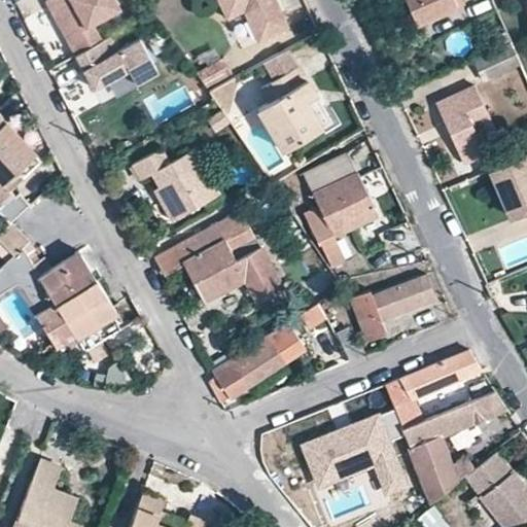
[(43,0),(74,51),(100,37),(90,20),(117,4),(114,0),(43,0)]
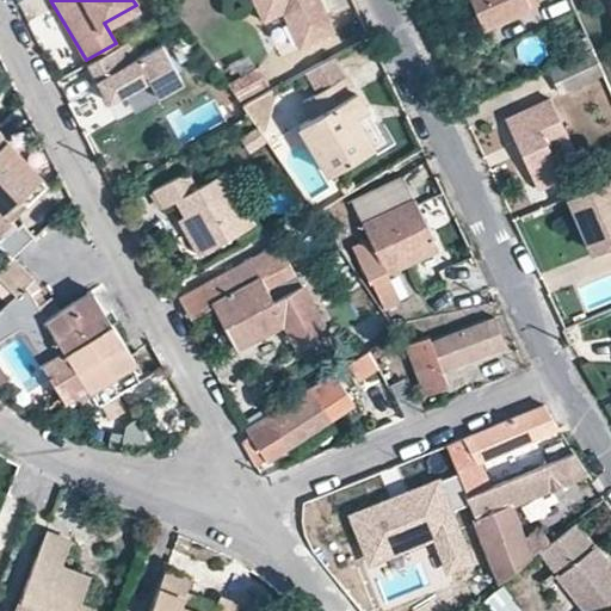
[(320,0),(253,0),(263,20),(284,11),(300,45),(333,30),(320,0)]
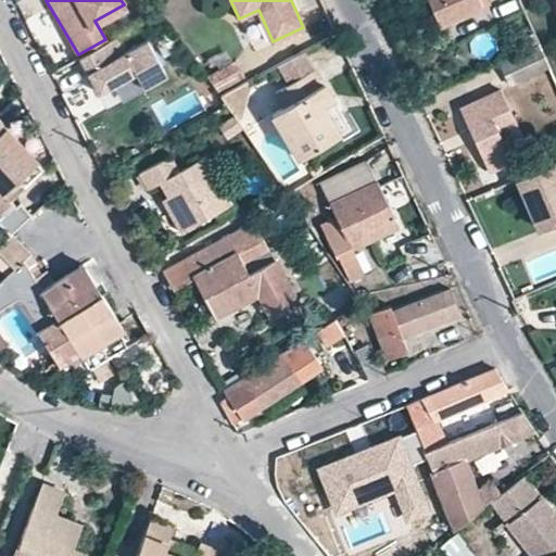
[(426,0),(436,22),(479,2),(478,0),(426,0)]
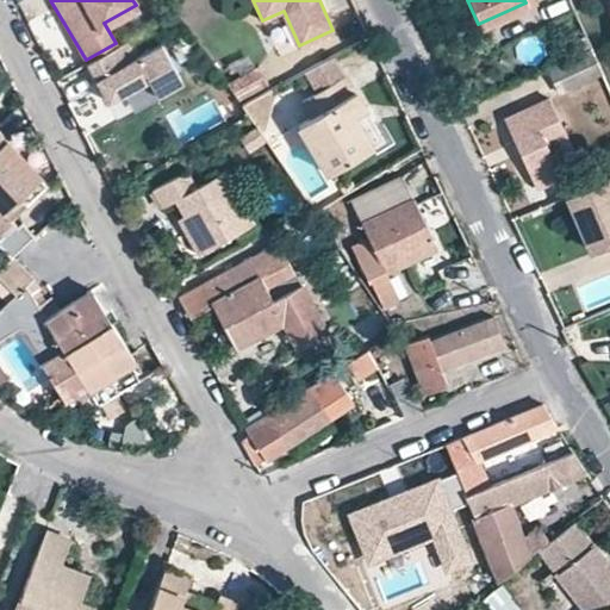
[(116,43),(86,60),(110,99),(149,75),(135,53),(125,37),(116,43)]
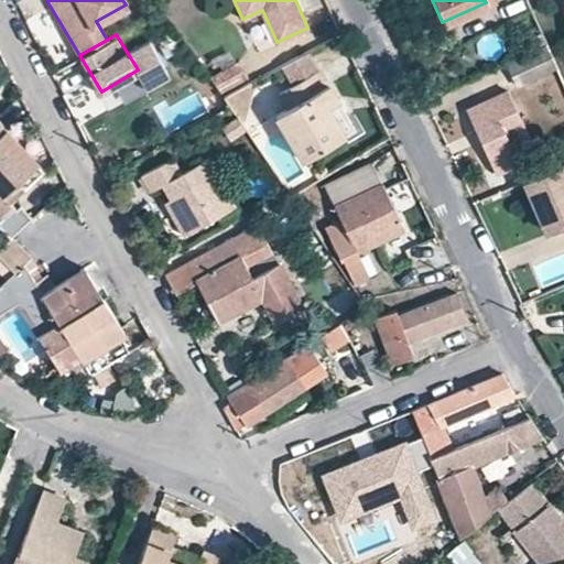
[(145,35),(125,49),(138,69),(145,84),(167,72),(145,35)]
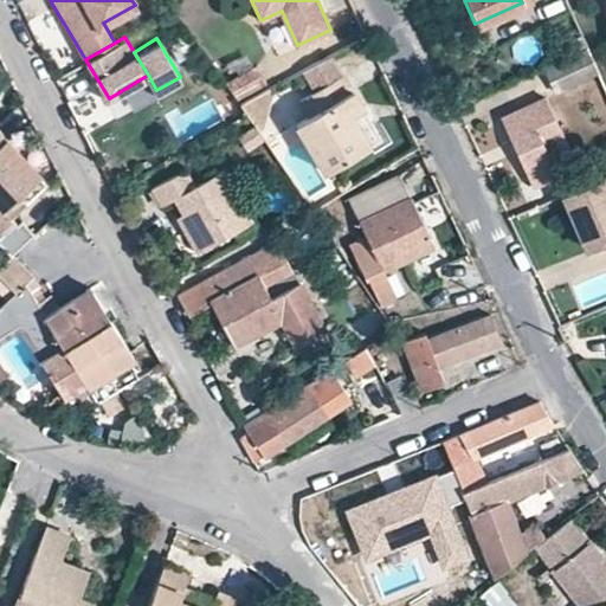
[(590,46),(548,66),(559,92),(601,73),(590,46)]
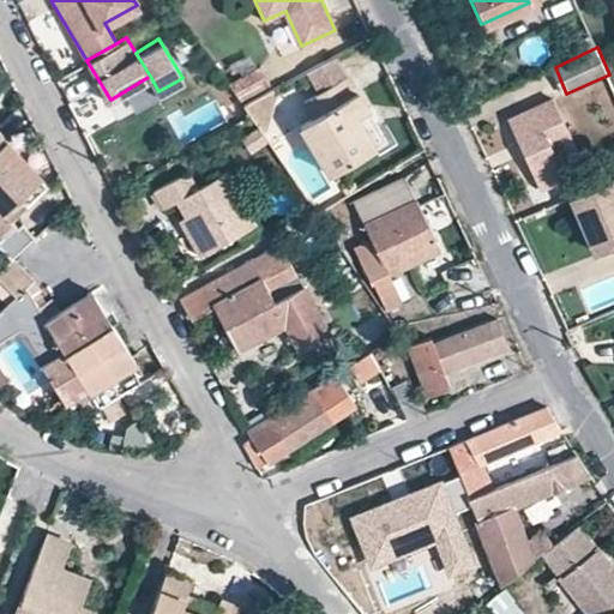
[(301,71),(313,91),(345,72),(333,52),(301,71)]
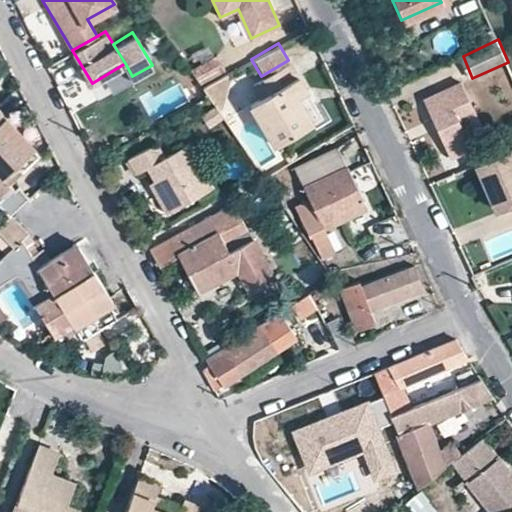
[(212,55),(191,69),(198,80),(220,67),(212,55)]
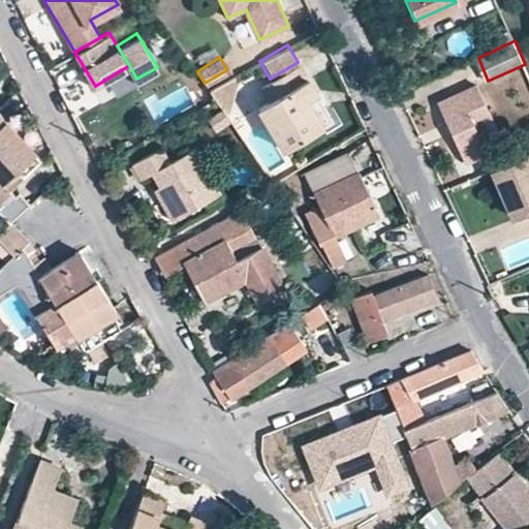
[(282,149),(322,125),(306,98),(316,93),(298,62),(270,79),(268,81),(275,94),(256,105),(282,149)]
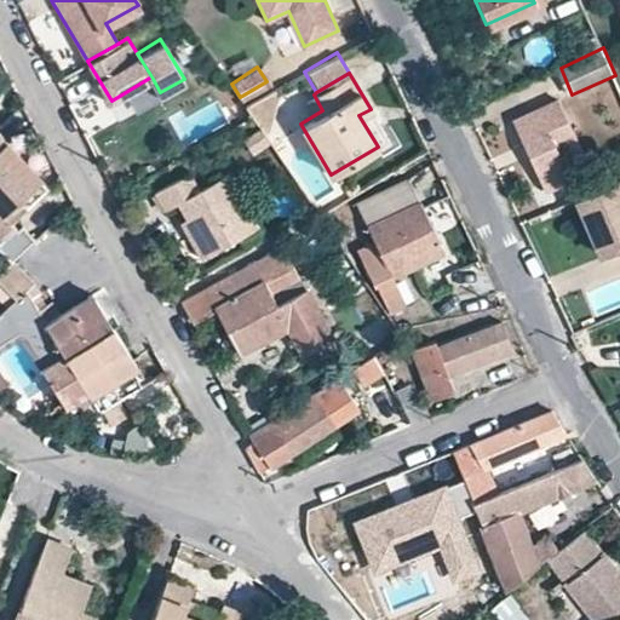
[(275,93),(273,87),(244,103),(265,133),(275,93)]
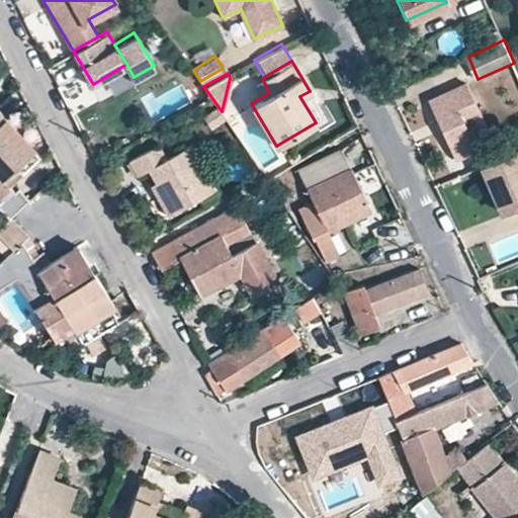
[(476,113),(462,84),(427,100),(455,160),(476,151),(462,117),(476,113)]
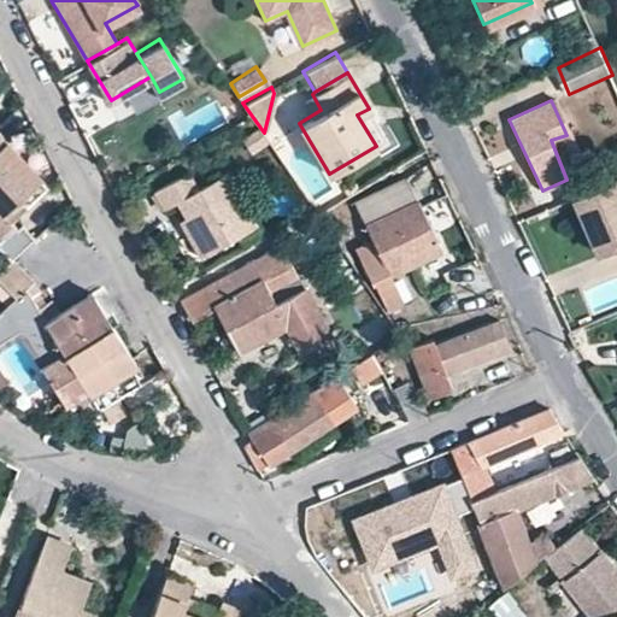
[(357,115),(376,146),(387,139),(369,109),(357,115)]
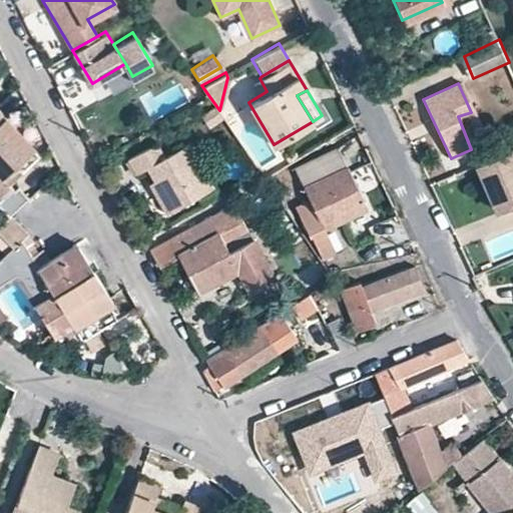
[(0,204),(1,205),(23,186),(18,181),(18,175),(22,172),(17,166),(35,149),(8,118),(0,124),(0,204)]
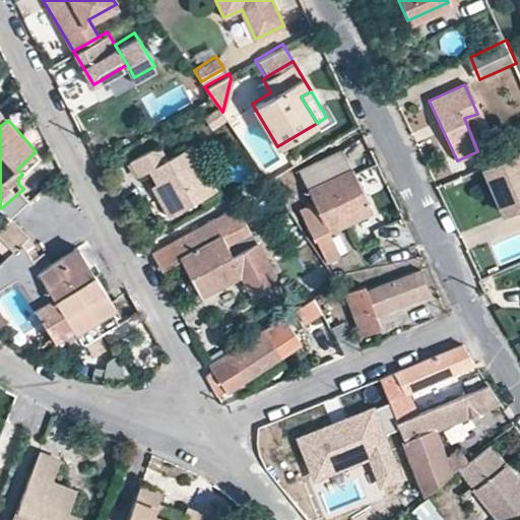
[(158,187),(175,216),(217,192),(191,147),(163,164),(155,151),(129,166),(137,180),(150,173),(158,187)]
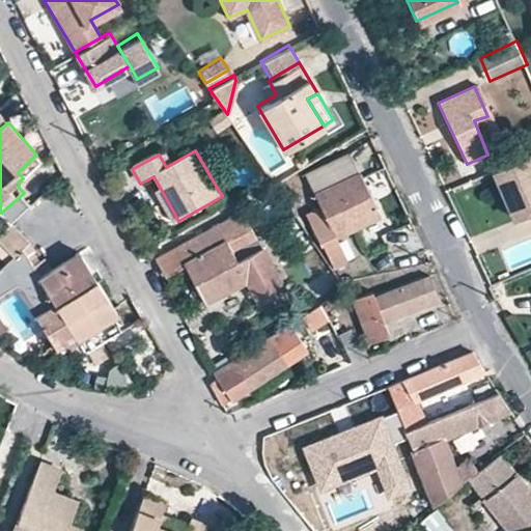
[(347,151),(303,172),(318,205),(303,213),(317,244),(319,243),(331,267),(344,260),(333,234),(352,226),(376,215),(347,151)]
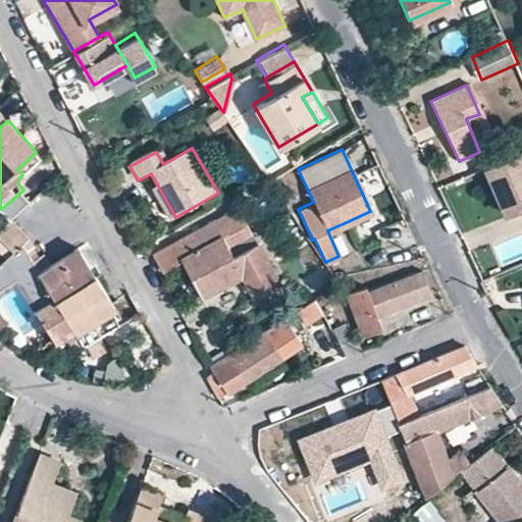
[(499,193),(507,211),(521,204),(521,150),(487,166),(496,186),(499,193)]
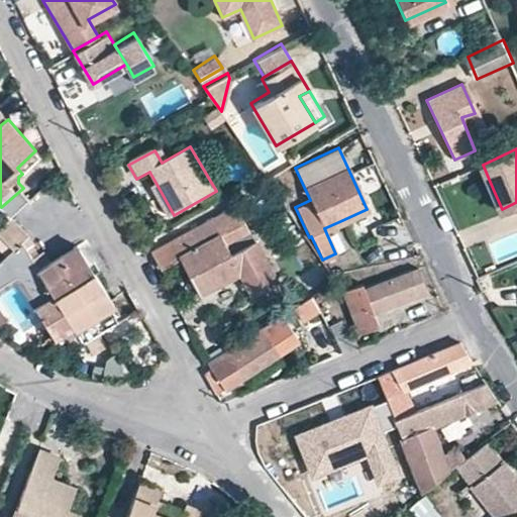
[(169,218),(174,215),(158,186),(152,189),(169,218)]
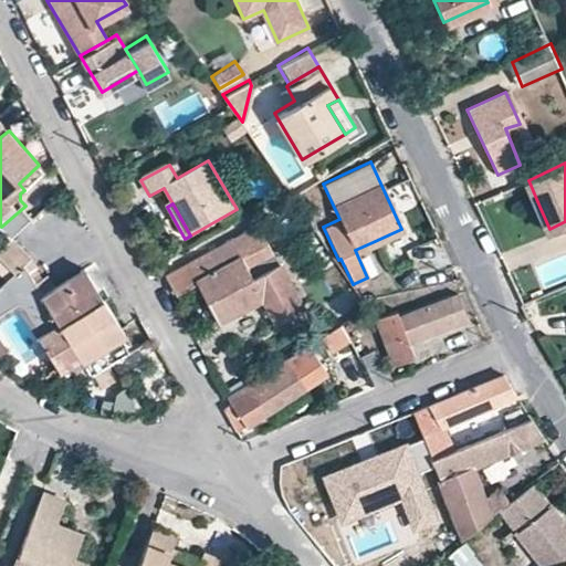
[(221,328),(264,305),(274,324),(303,310),(279,265),(251,280),(244,266),(271,253),(258,228),(168,276),(178,295),(197,284),(221,328)]
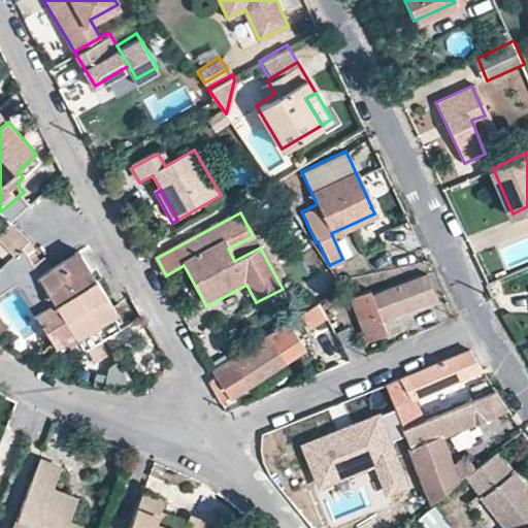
[(33,244),(15,227),(2,240),(20,258),(33,244)]
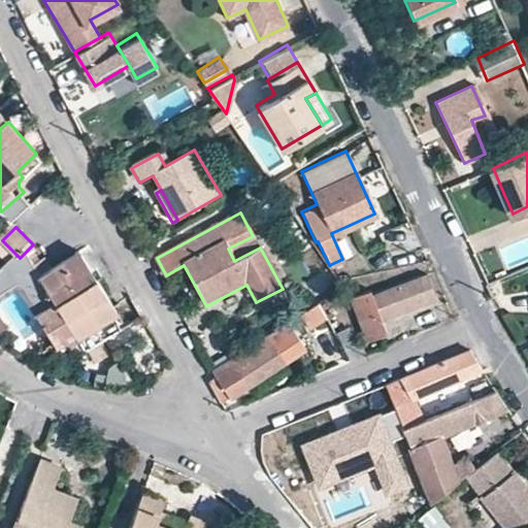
[(43,263),(33,244),(20,258),(0,275),(0,295),(23,283),(60,350),(83,337),(79,331),(118,308),(84,251),(42,275),(37,266),(43,263)]
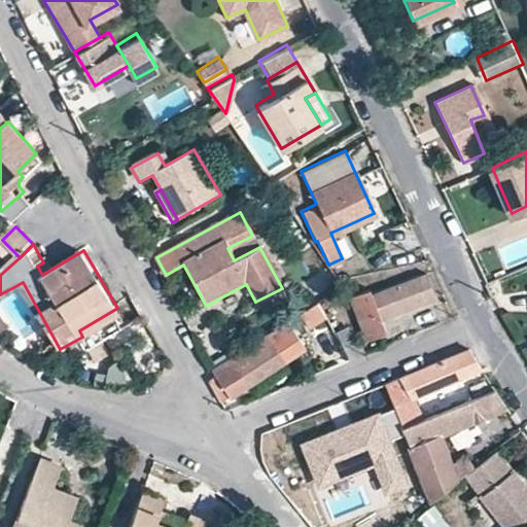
[(374,292),(353,300),(369,341),(388,334),(383,321),(435,301),(427,278),(375,297),(374,292)]
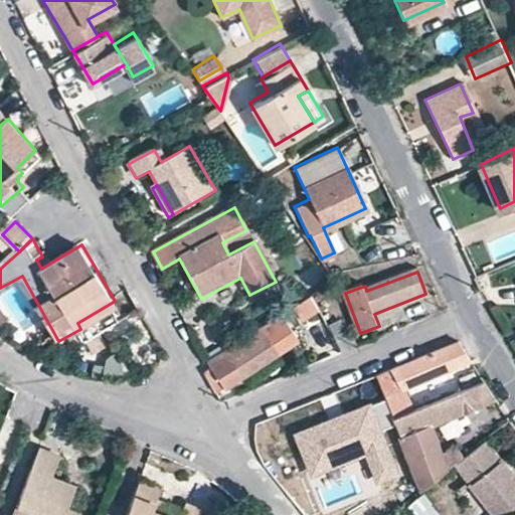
[(118,307),(115,301),(77,323),(80,329),(118,307)]
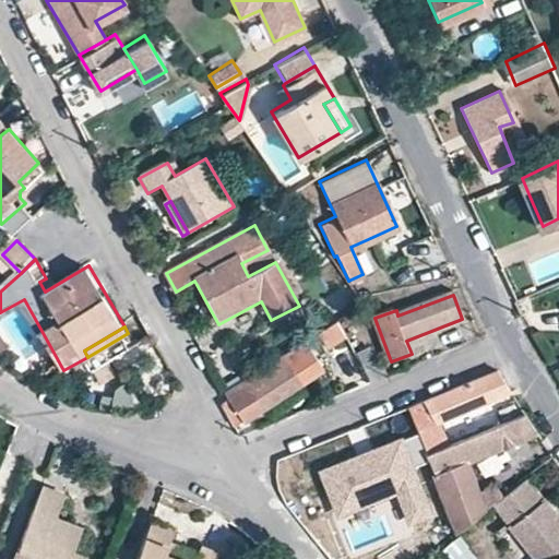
[(226,395),(229,402),(223,406),(236,428),(326,373),(309,345),(226,395)]
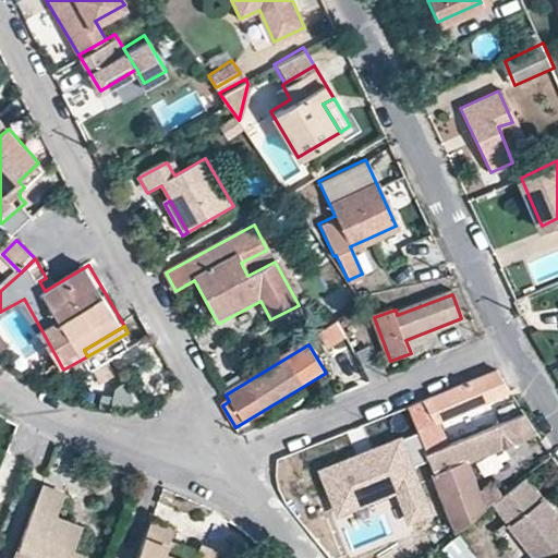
[(359,355),(370,377),(385,371),(376,349),(359,355)]
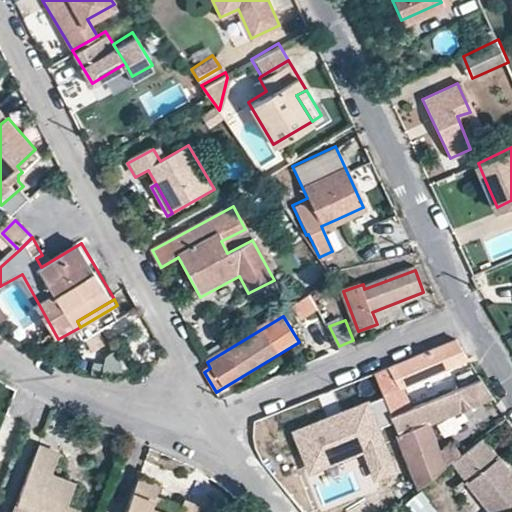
[(390,417),(410,409),(401,388),(469,361),(456,340),(373,374),(382,398),(390,417)]
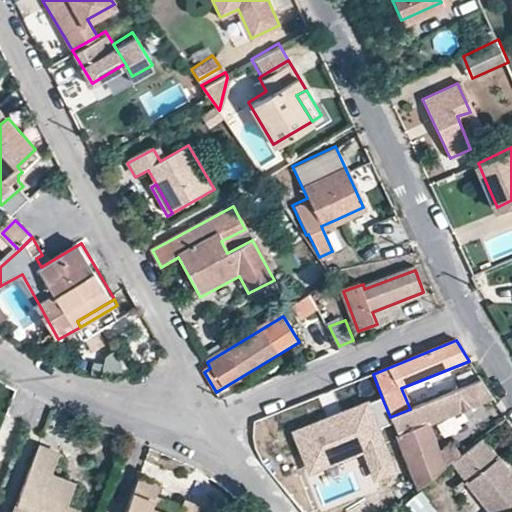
[(492,398),(481,380),(410,409),(390,417),(392,423),(419,489),(451,465),(454,463),(461,458),(454,446),(439,453),(429,425),(492,398)]
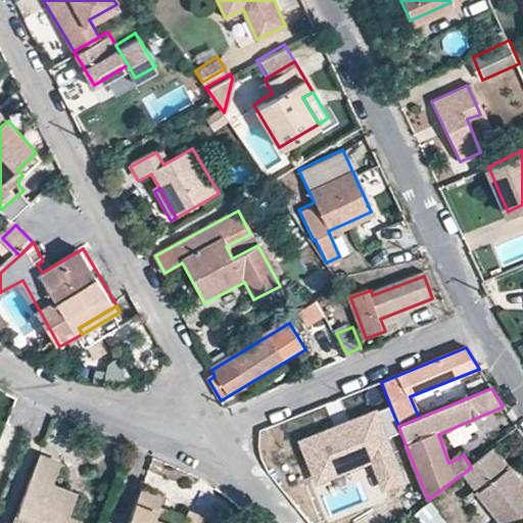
[(398,426),(390,407),(348,423),(350,427),(336,433),(335,429),(303,441),(308,456),(306,457),(316,479),(330,473),(331,475),(350,468),(349,465),(373,456),(377,465),(375,466),(383,488),(400,480),(384,439),(400,432),(398,426)]
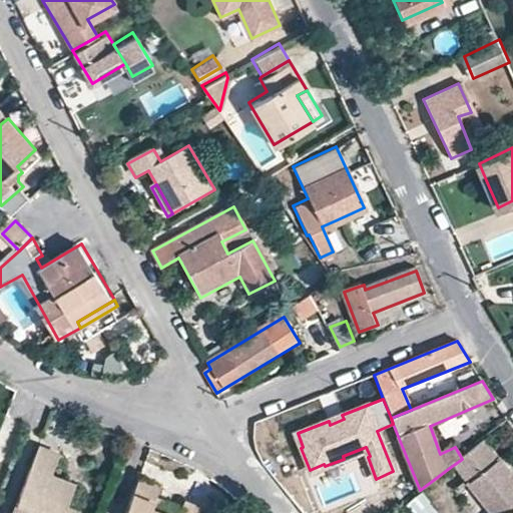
[(512,512),(512,478),(501,463),(485,441),(462,459),(455,464),(470,484),(492,512),(512,512)]
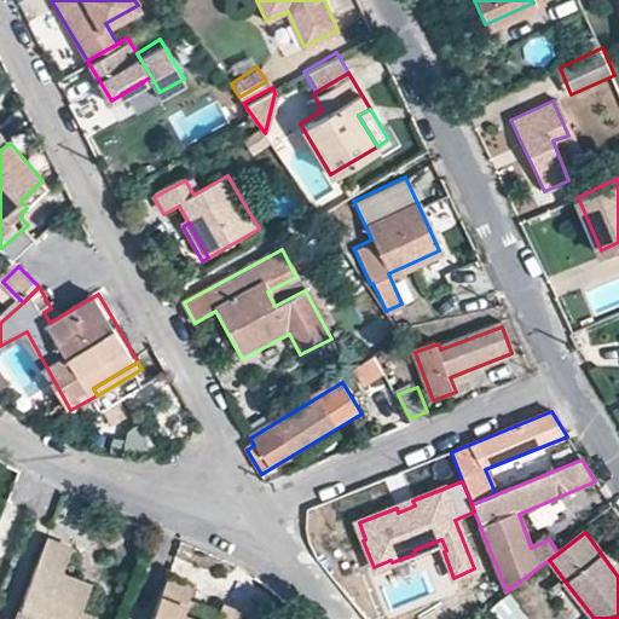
[(82,551),(57,542),(25,618),(97,618),(88,615),(99,586),(71,576),(82,551)]
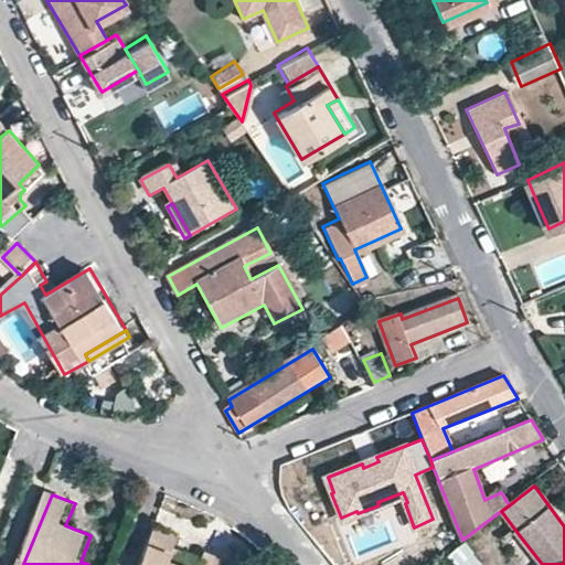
[(157,528),(142,564),(226,564),(228,561),(208,553),(203,564),(185,564),(171,560),(180,536),(157,528)]
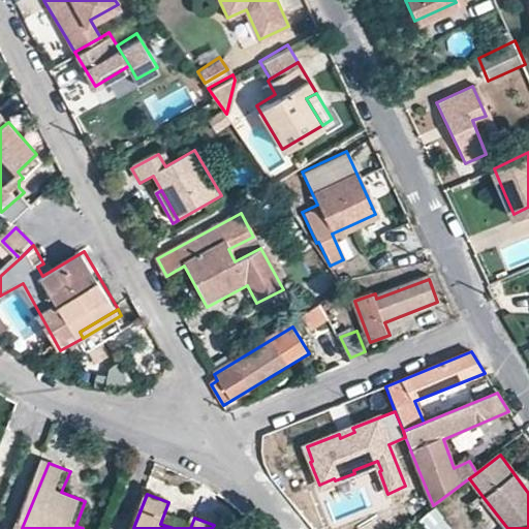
[(422,528),(442,528),(448,525),(431,503),(413,518),(422,528)]
